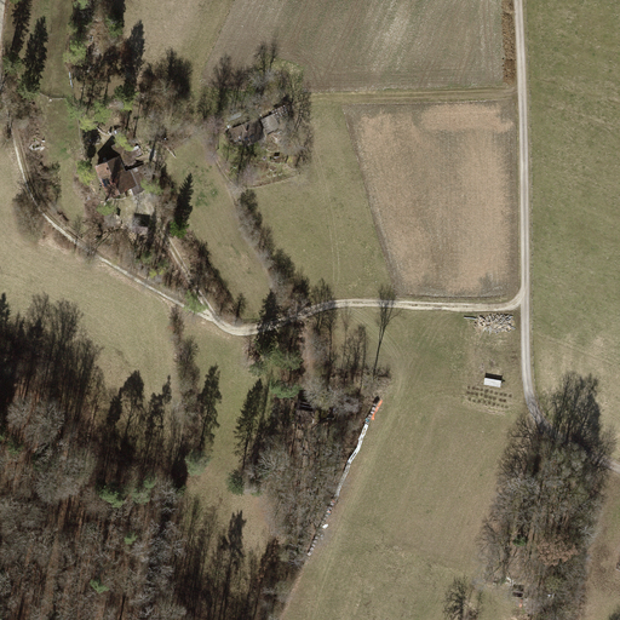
[(280,127),(275,114),(263,119),(268,132),(280,127)]
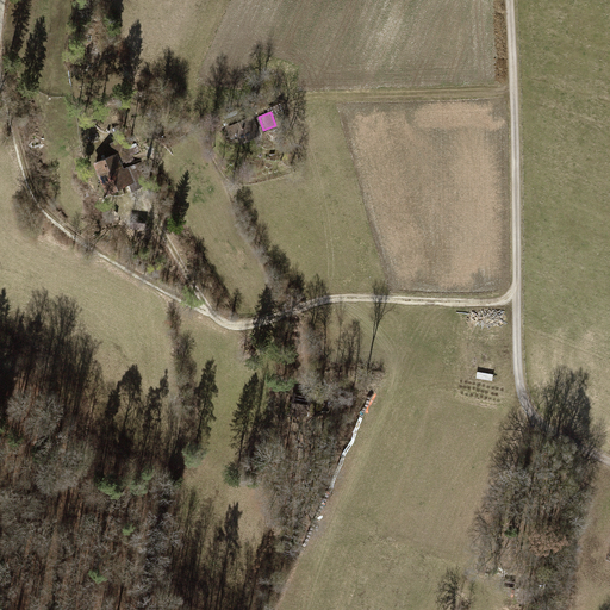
[(253,118),(230,128),(234,135),(240,132),(243,141),(260,134),(253,118)]
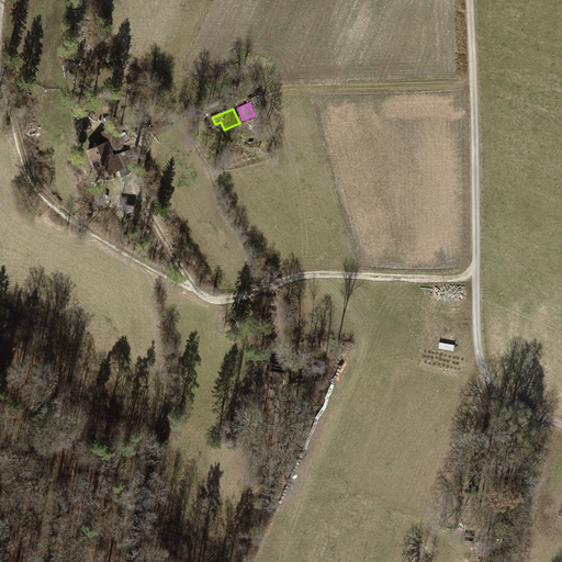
[(124,168),(120,157),(114,159),(108,143),(89,150),(100,177),(124,168)]
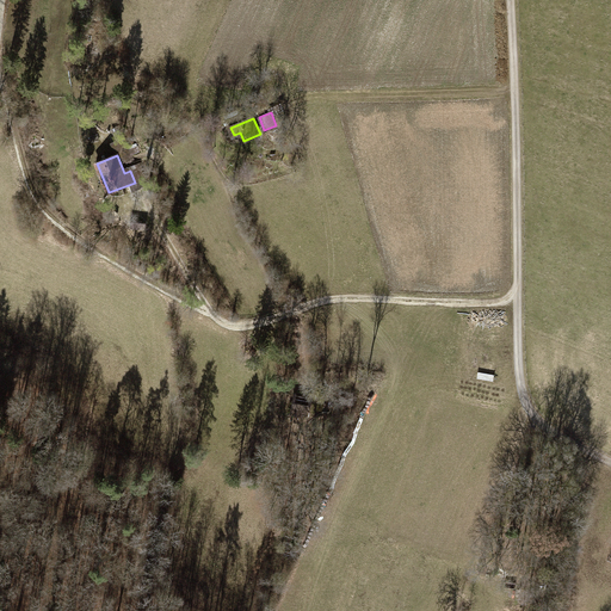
[(325,399),(319,397),(315,413),(322,414),(325,399)]
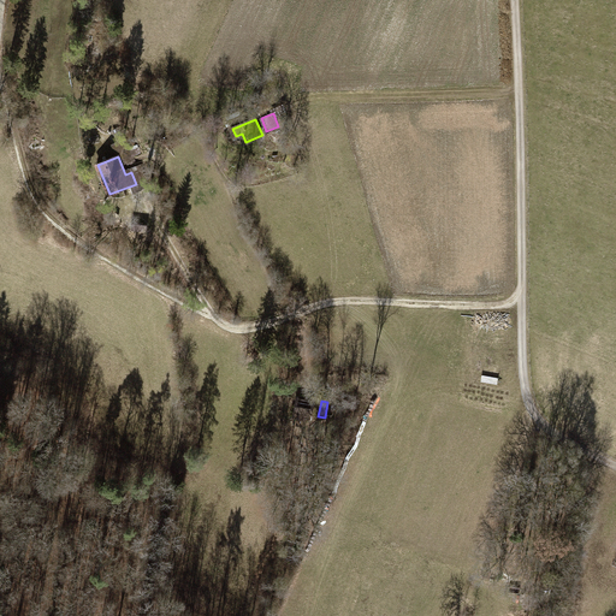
[(294,418),(312,421),(314,409),(296,406),(294,418)]
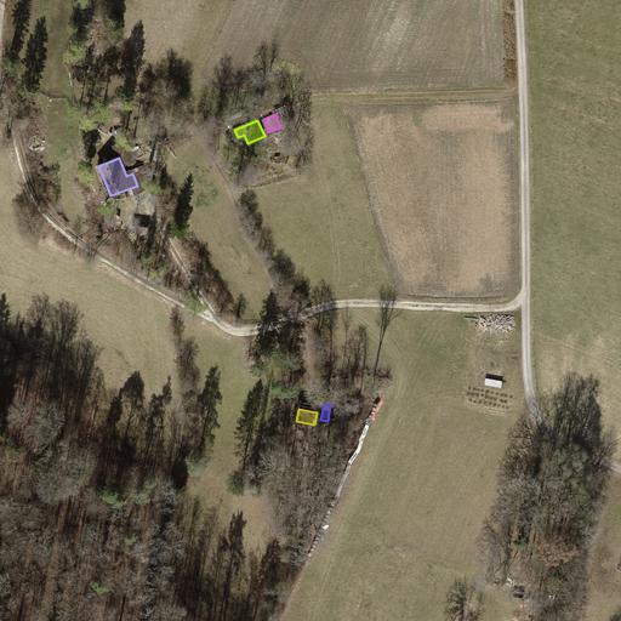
All buildings are outlined.
